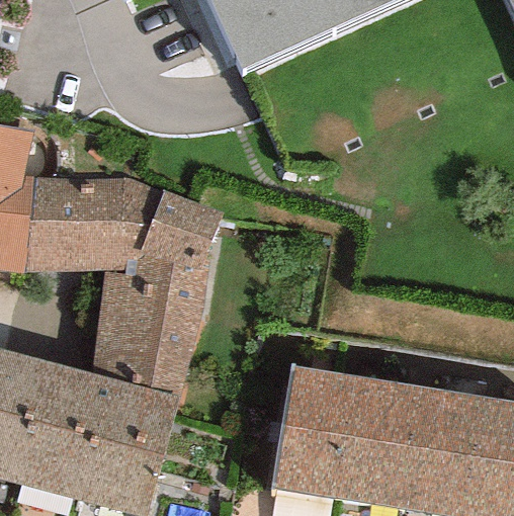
[(511,0),(513,5),(513,0),(211,0),(242,68),(395,0),(511,0)]
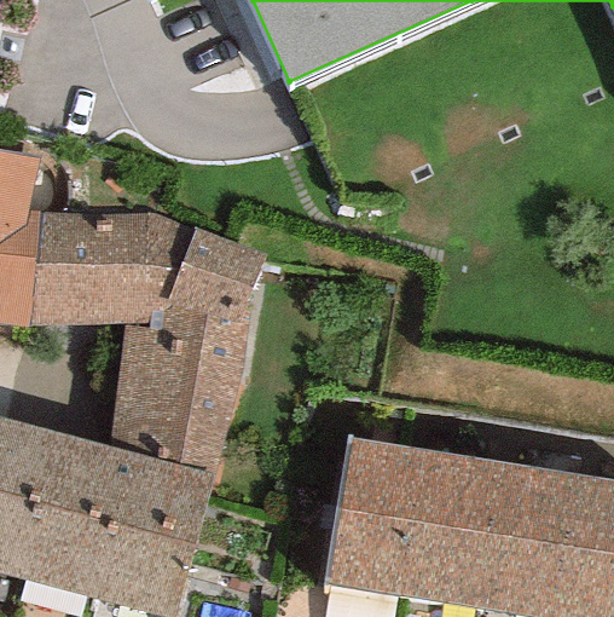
[(0,322),(32,327),(42,209),(29,212),(39,157),(0,150),(0,322)]
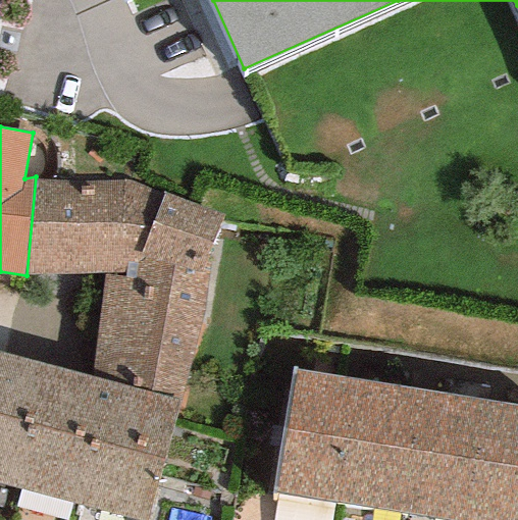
[(121,176),(36,176),(27,275),(107,271),(92,374),(180,396),(208,268),(225,213),(121,176)]
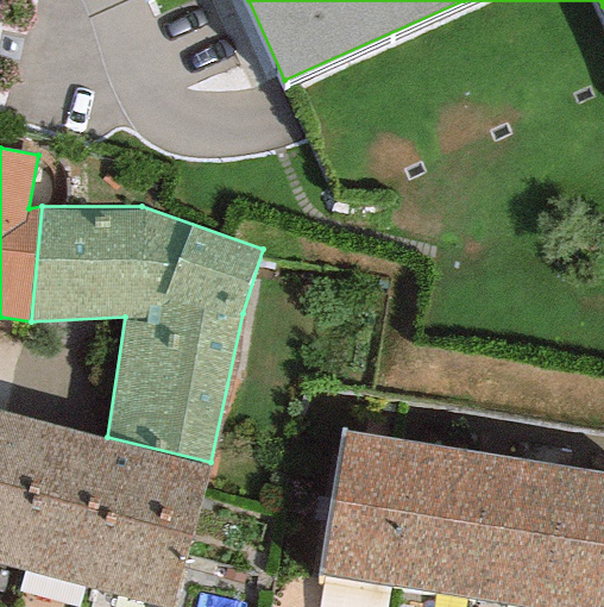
[(0,561),(168,606),(171,606),(211,462),(107,437),(0,410),(0,561)]
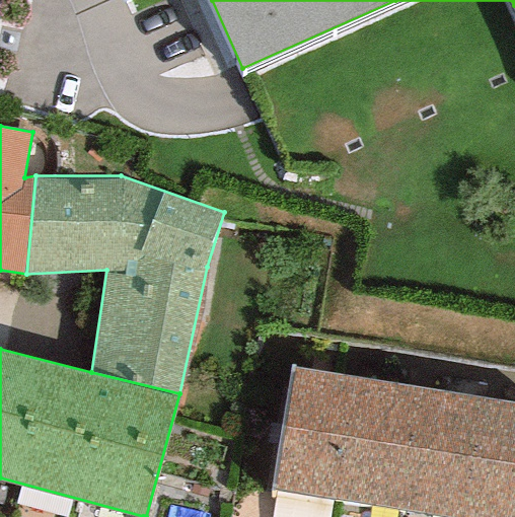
[(514,400),(292,364),(271,485),(463,516),(514,516),(514,400)]
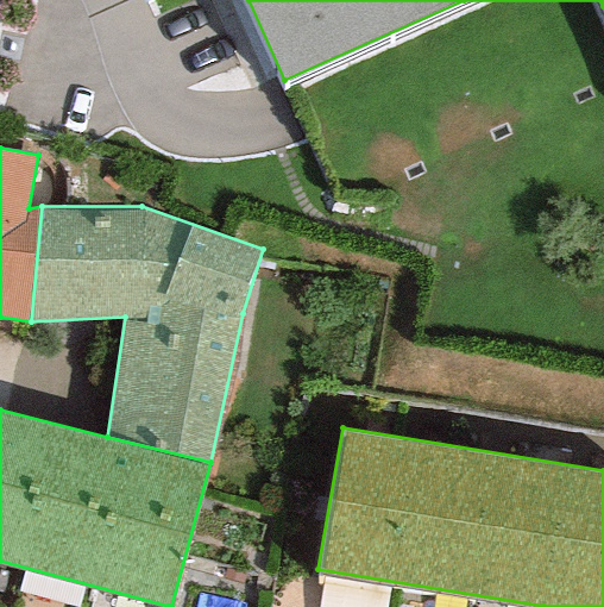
All buildings are outlined.
